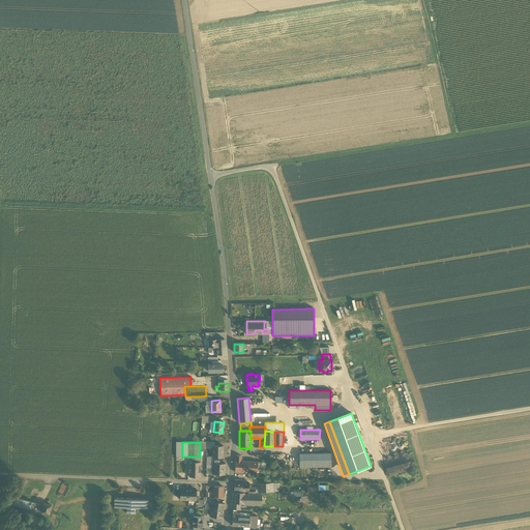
[(212,457),(223,457),(223,445),(217,445),(212,445),(212,448),(212,457)]
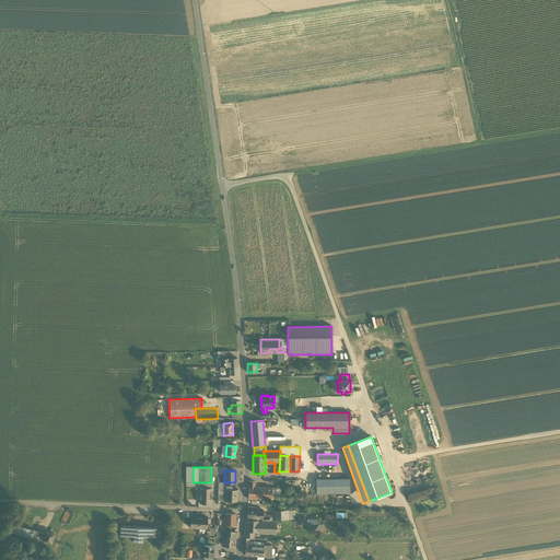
[(316,479),(316,493),(349,492),(349,479),(316,479)]
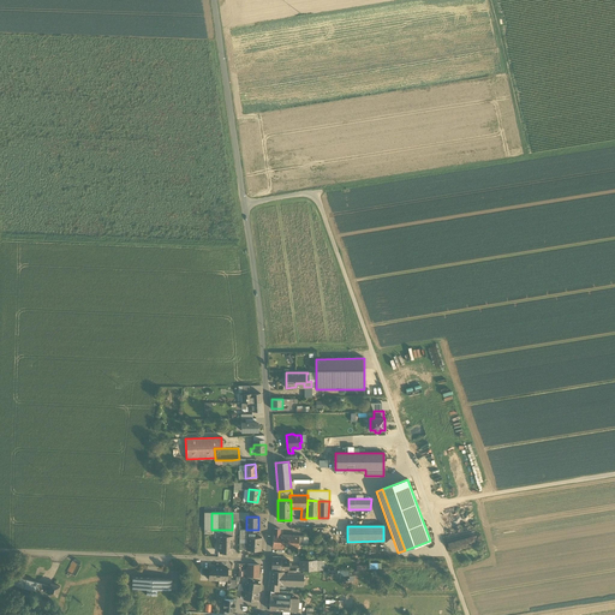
[(282,545),(287,545),(288,536),(280,535),(280,530),(274,529),(273,548),(282,549),(282,545)]
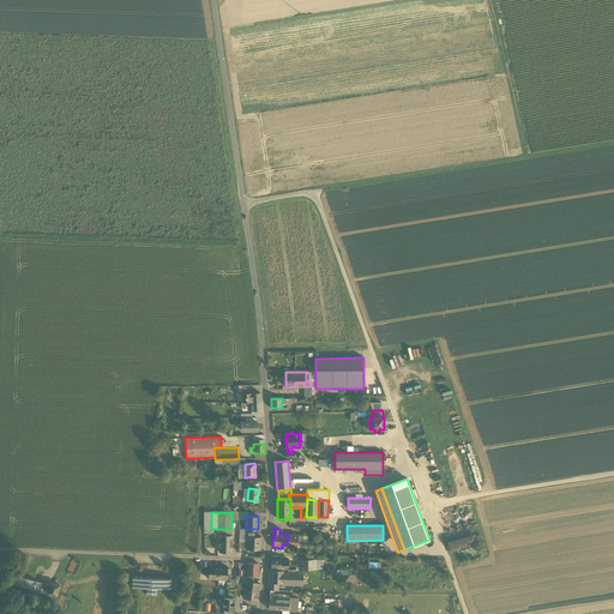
[(220,552),(230,552),(232,535),(220,535),(216,535),(216,537),(216,542),(220,543),(220,546),(220,552)]
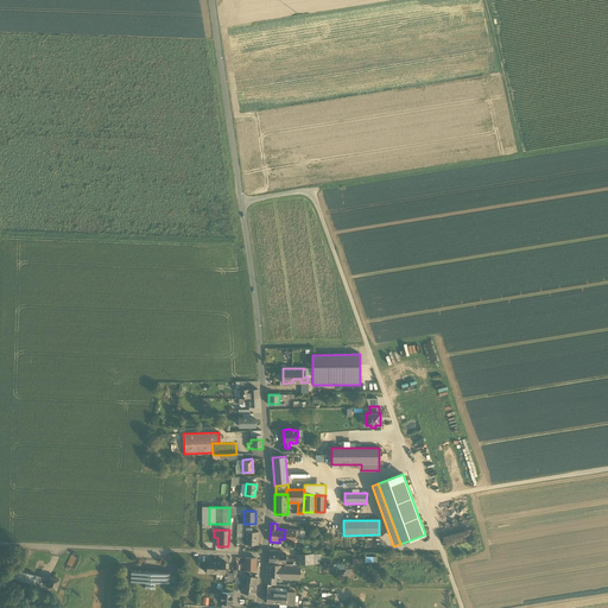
[(295,530),(285,530),(284,539),(295,539),(295,530)]
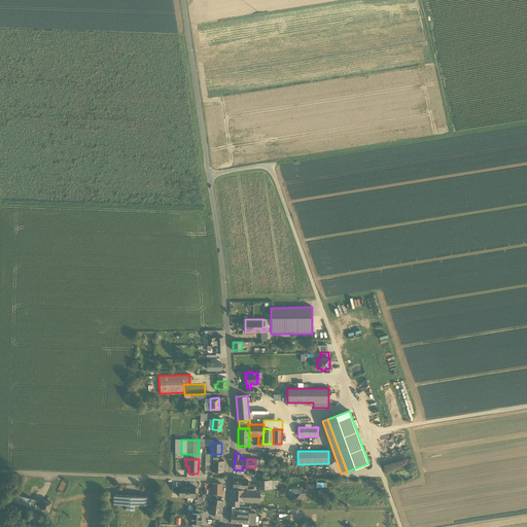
[(212,471),(223,471),(224,461),(212,460),(212,462),(212,465),(212,471)]
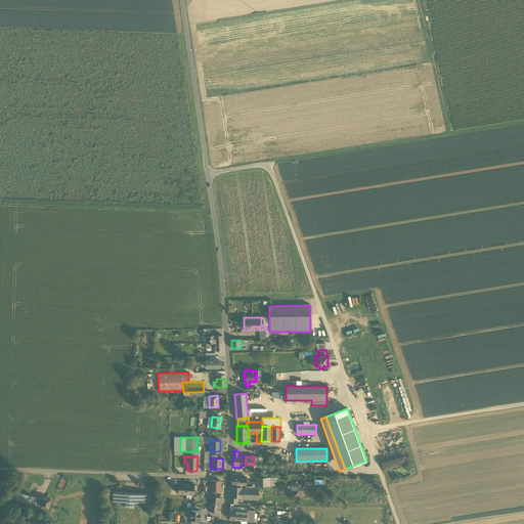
[(64,490),(69,481),(61,478),(57,486),(64,490)]
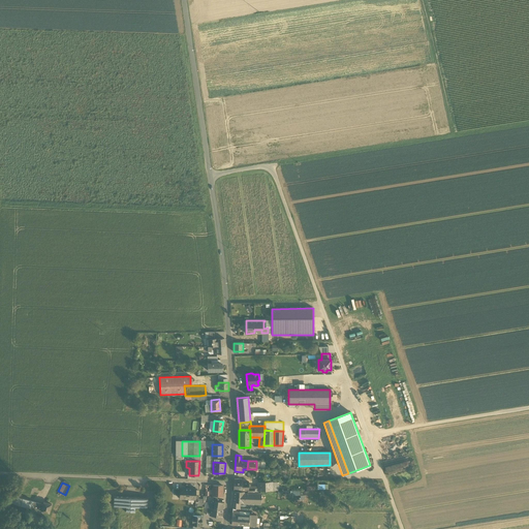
[(258,487),(258,491),(272,491),(272,483),(258,483),(258,487)]
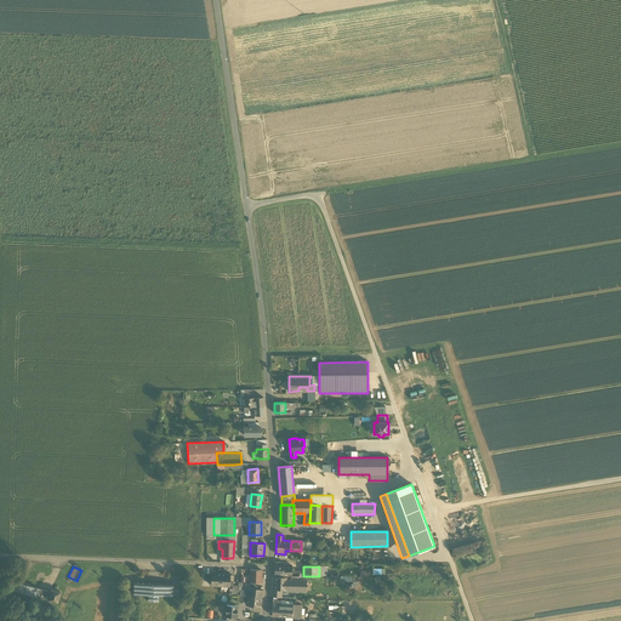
[(255,582),(261,582),(262,570),(250,570),(250,574),(249,574),(249,577),(250,577),(250,582),(252,582),(255,582)]
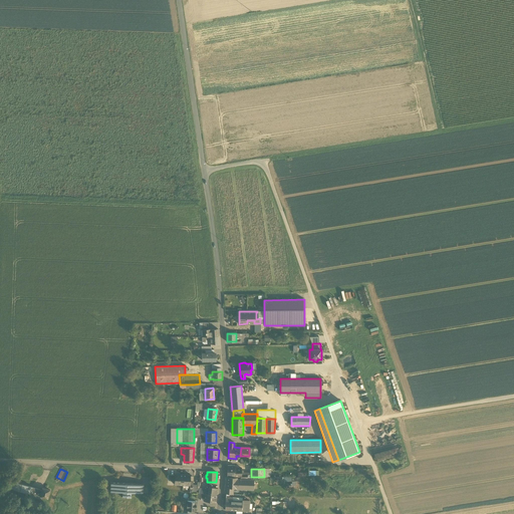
[(227,478),(227,487),(233,488),(236,489),(236,488),(237,478),(227,478)]
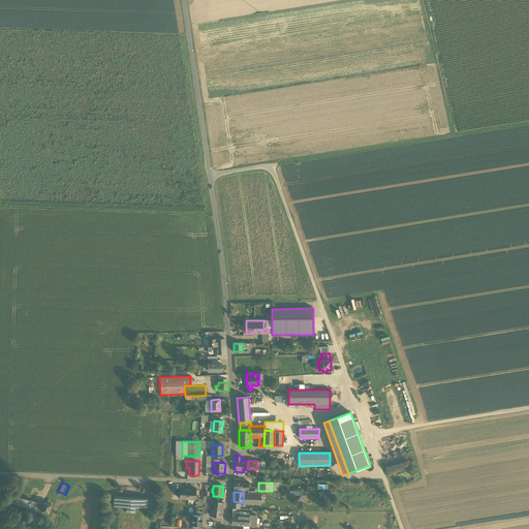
[(243,502),(252,503),(253,493),(246,493),(245,492),(244,492),(243,502)]
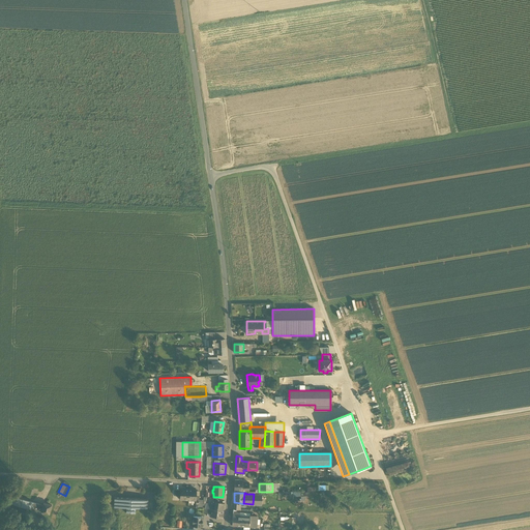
[(259,494),(254,494),(253,504),(255,505),(262,504),(262,493),(259,493),(259,494)]
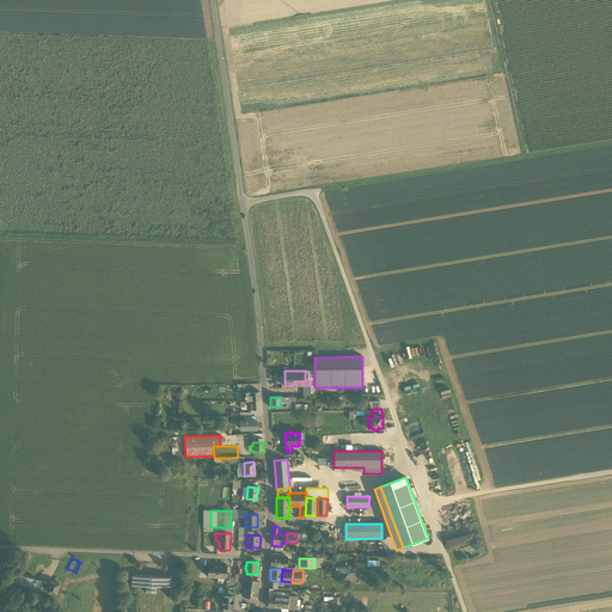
[(12,581),(36,588),(38,580),(14,573),(12,581)]
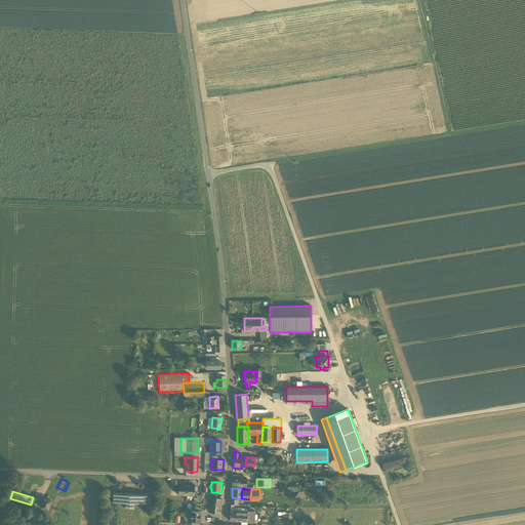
[(125,508),(133,508),(133,503),(146,503),(147,494),(113,493),(113,502),(125,502),(125,508)]
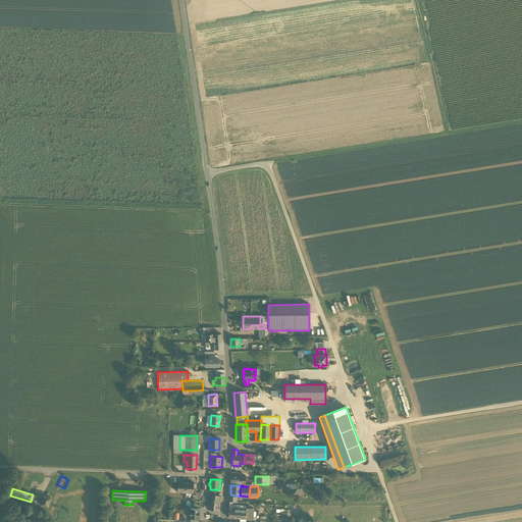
[(42,498),(33,494),(31,502),(30,504),(40,507),(41,504),(42,498)]
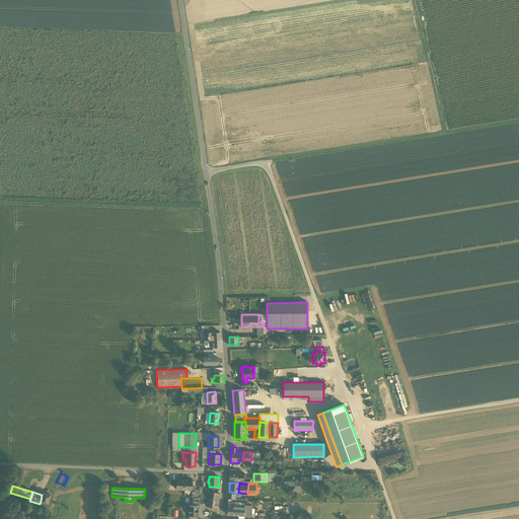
[(201,498),(207,499),(219,500),(220,493),(214,492),(211,492),(210,494),(201,493),(201,498)]
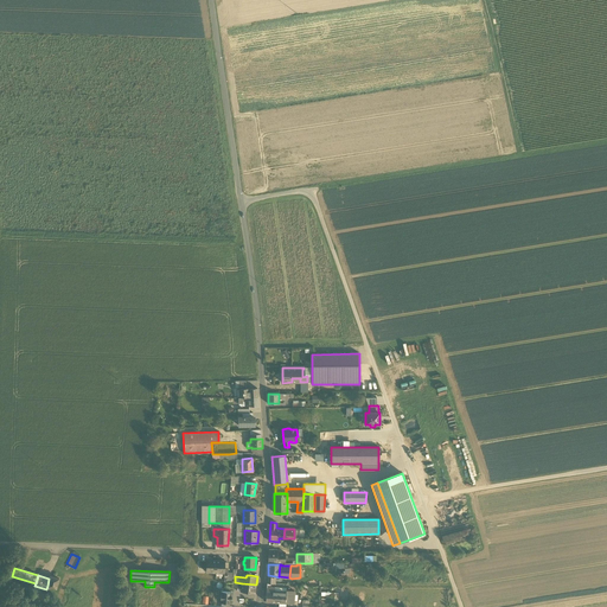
[(50,576),(49,579),(48,586),(56,589),(59,579),(50,576)]
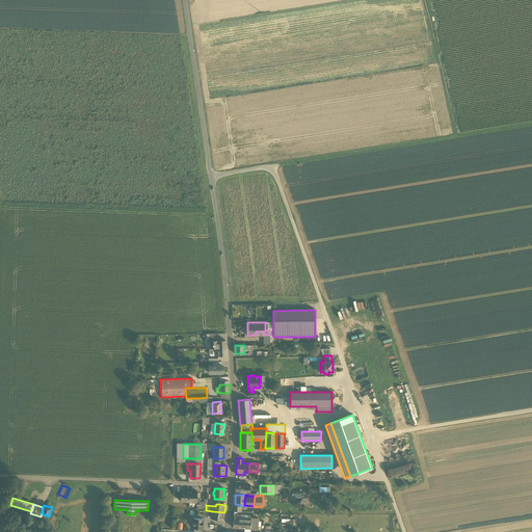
[(207,519),(211,519),(211,517),(211,516),(212,511),(206,510),(204,510),(204,514),(208,515),(207,519)]
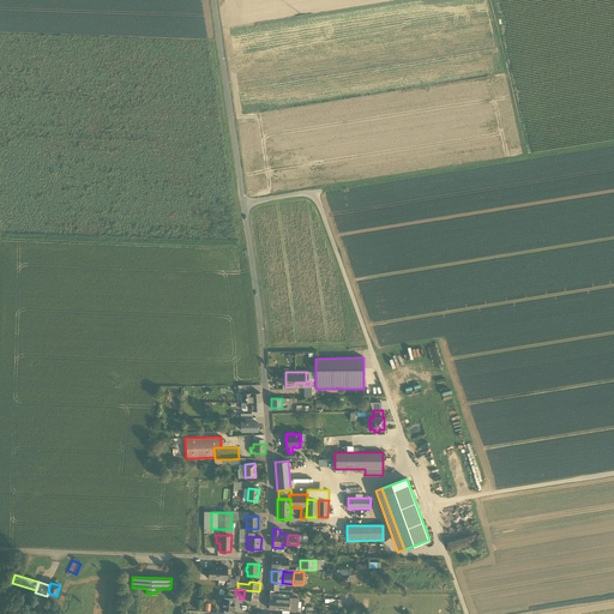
[(257,601),(259,591),(245,590),(244,596),(244,597),(244,599),(257,601)]
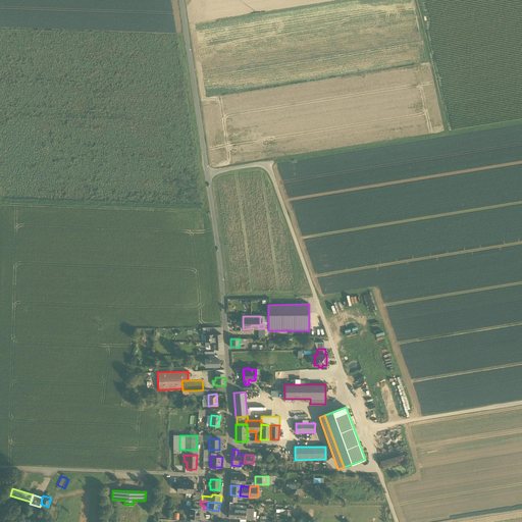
[(236,505),(229,505),(228,518),(240,518),(245,519),(246,510),(236,509),(236,505)]
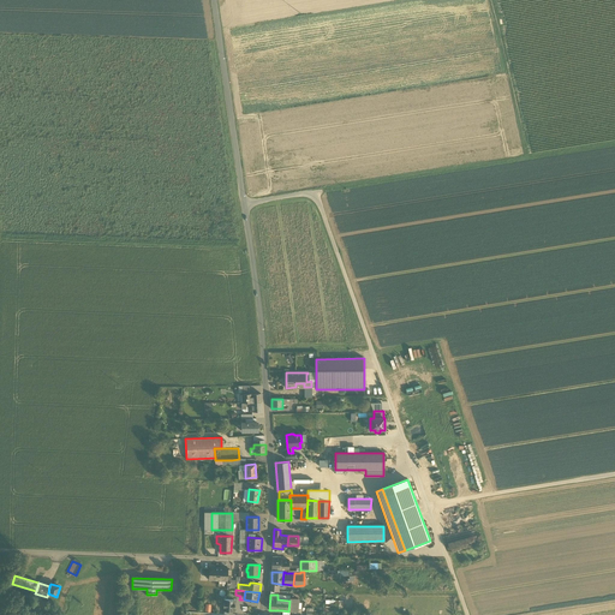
[(233,611),(234,611),(234,601),(224,599),(224,610),(225,610),(233,611)]
